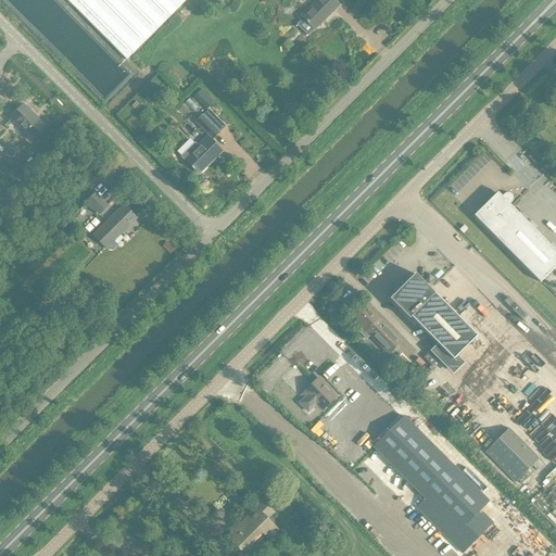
[(66,0),(126,60),(186,0),(66,0)]
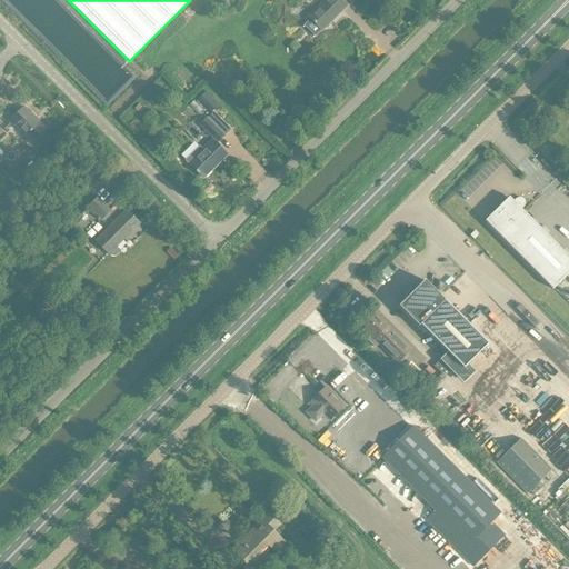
[(303,27),(313,37),(321,30),(347,6),(340,0),(323,0),(308,16),(311,19),(303,27)]
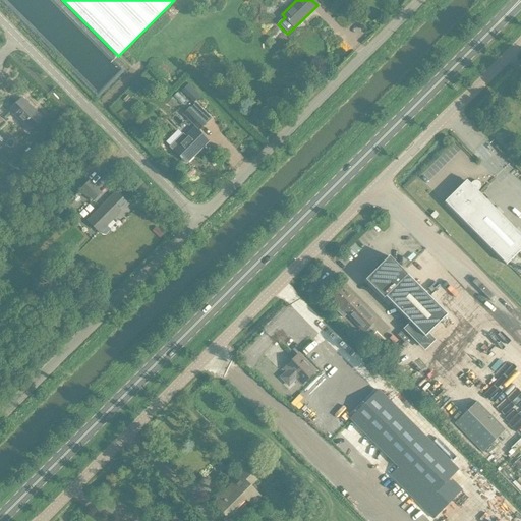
[(201,97),(189,83),(181,92),(193,104),(201,97)]
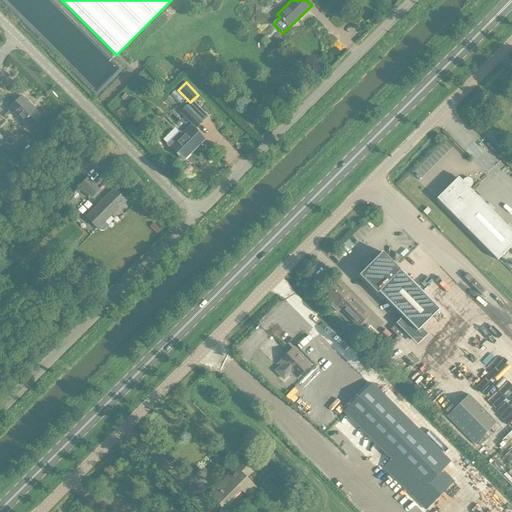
[(20,123),(27,130),(41,116),(21,96),(9,108),(22,122),(20,123)]
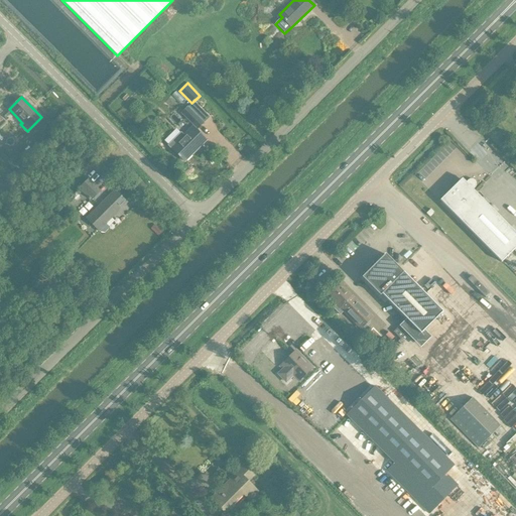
[(179,156),(184,161),(206,140),(195,130),(197,129),(209,117),(194,102),(187,108),(186,107),(180,113),(194,126),(182,136),(179,133),(167,145),(177,154),(176,155),(178,157),(179,156)]
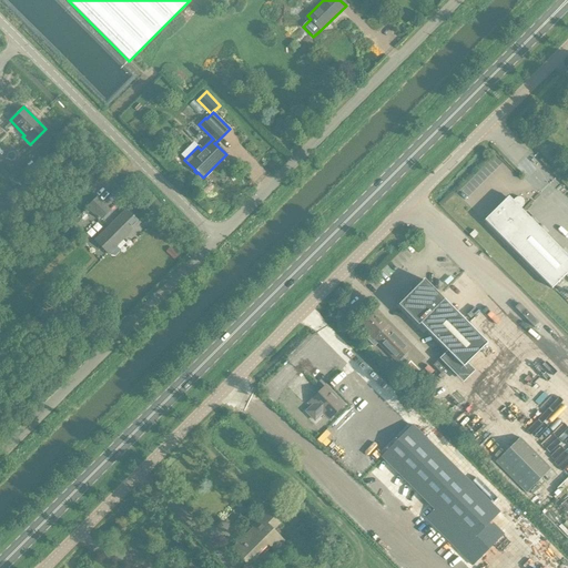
[(567,273),(567,256),(543,231),(520,209),(523,208),(524,204),(524,202),(523,199),(520,198),(517,198),(515,199),(513,201),(508,196),(500,204),(484,221),(551,290),(567,273)]
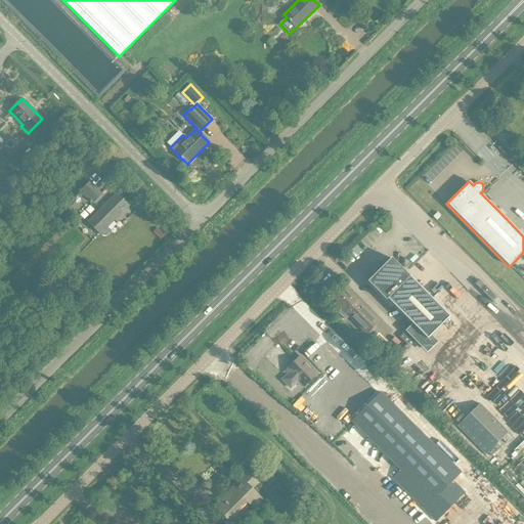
[(89,182),(81,190),(93,203),(101,193),(89,182)]
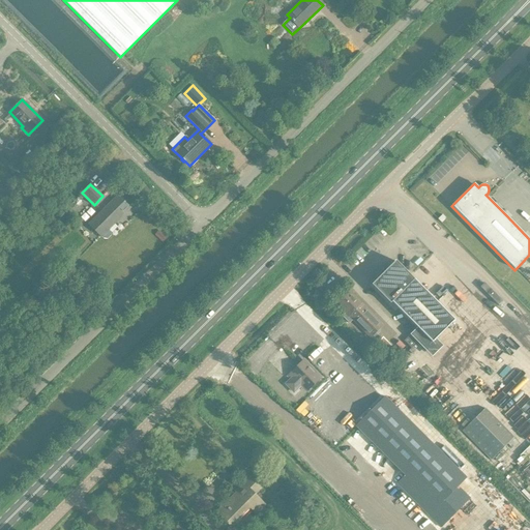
[(63,214),(71,206),(62,197),(54,205),(63,214)]
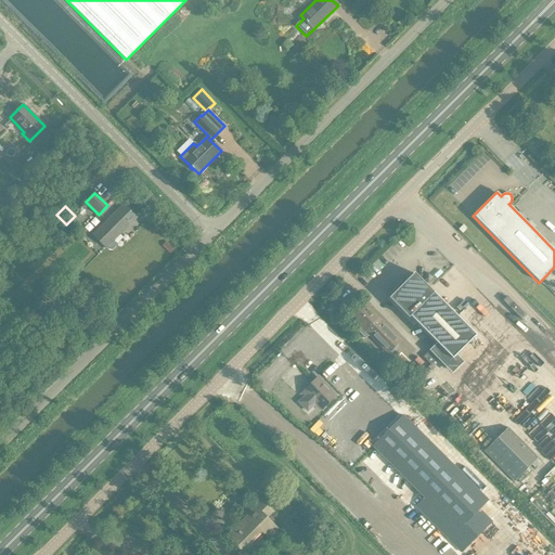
[(94,235),(105,246),(107,249),(110,250),(113,250),(116,247),(116,243),(113,240),(114,239),(134,217),(124,206),(94,235)]
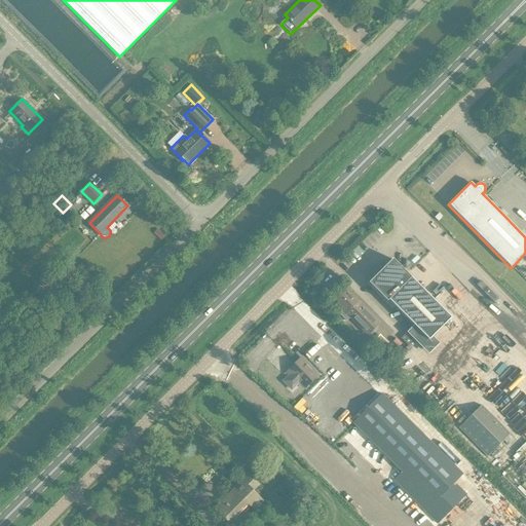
[(160,231),(156,235),(161,240),(165,236),(160,231)]
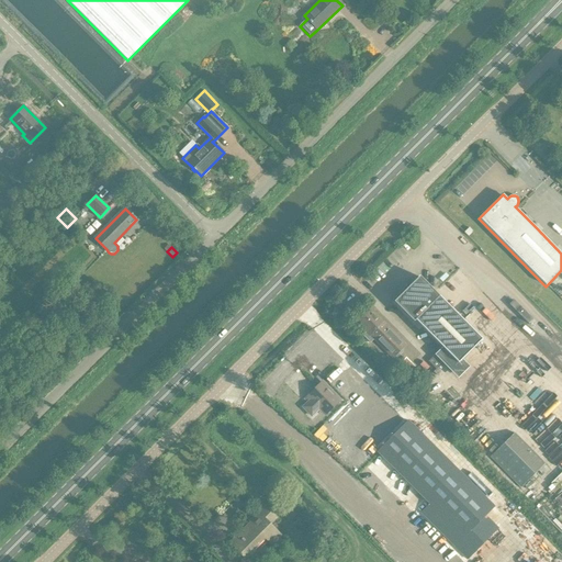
[(414,323),(415,322),(442,348),(435,356),(442,363),(458,379),(470,368),(462,360),(482,340),(419,278),(409,288),(407,285),(392,302),(414,323)]
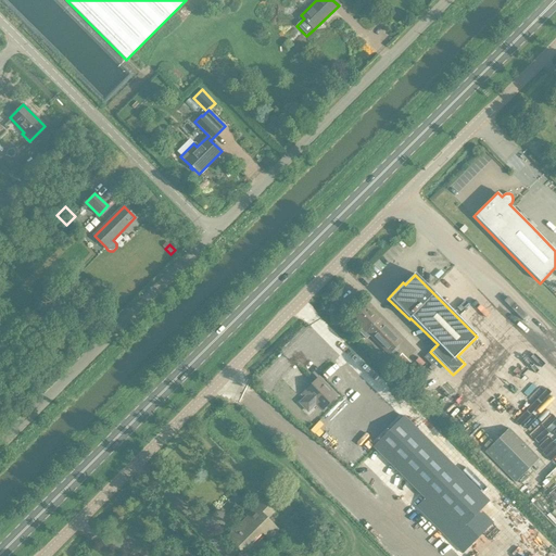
[(508,297),(503,302),(522,321),(528,316),(508,297)]
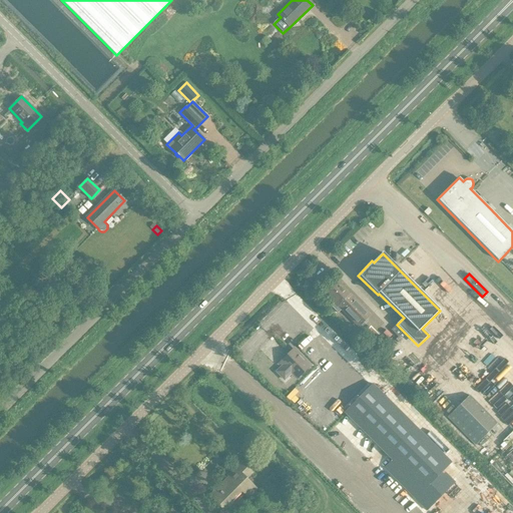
[(337,281),(325,293),(335,304),(331,307),(338,314),(342,310),(355,324),(359,328),(371,316),(337,281)]
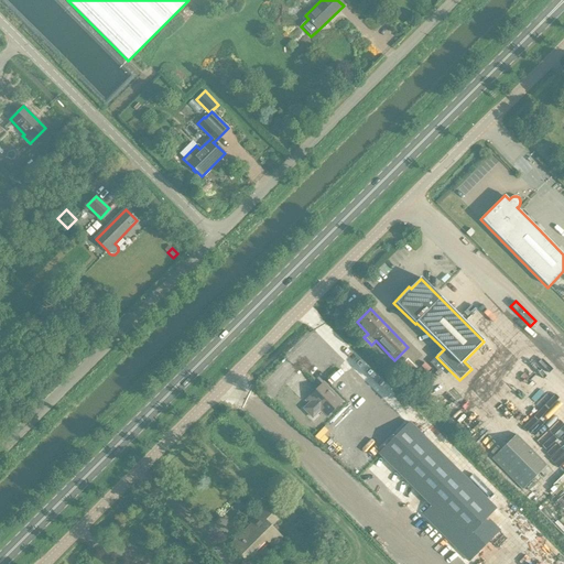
[(436,357),(430,364),(437,371),(444,365),(436,357)]
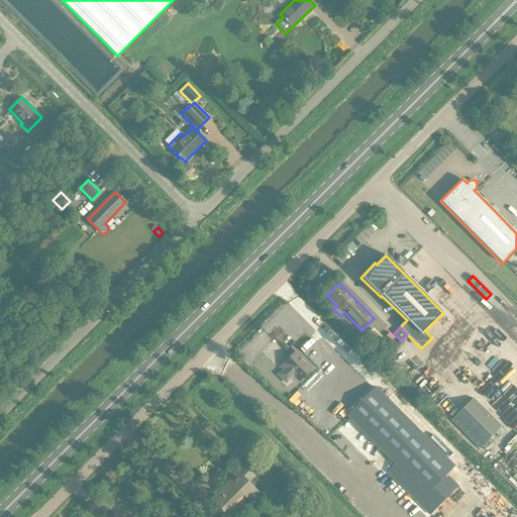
[(296,374),(301,380),(312,369),(296,352),(281,368),(284,371),(280,376),(287,383),(296,374)]
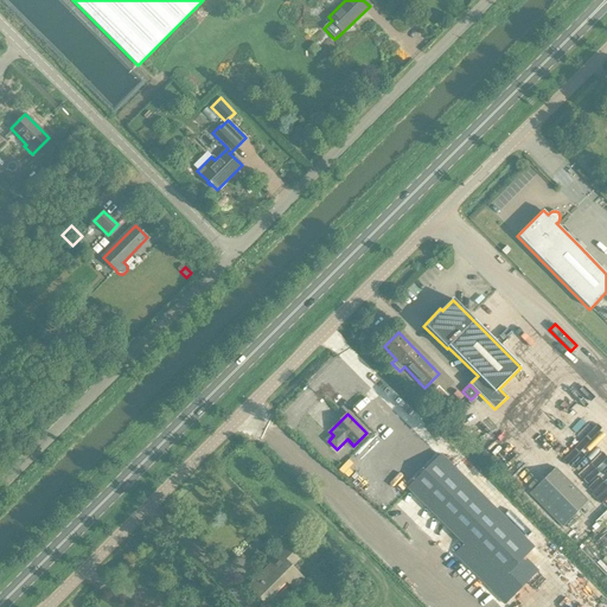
[(408,489),(465,545),(455,555),(505,605),(538,570),(536,568),(544,558),(441,455),(408,489)]
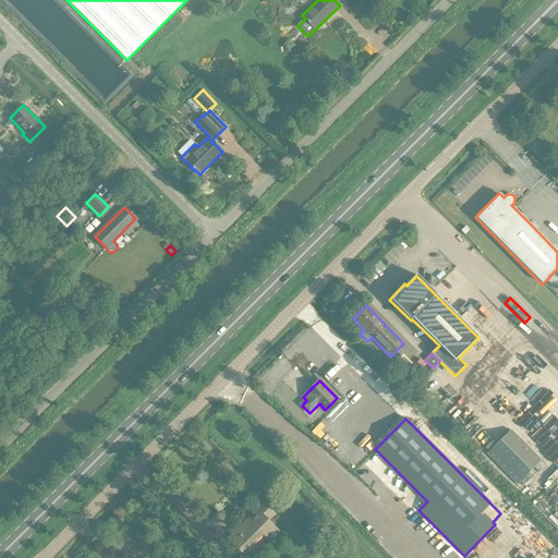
[(510,431),(486,453),(518,485),(541,461),(510,431)]
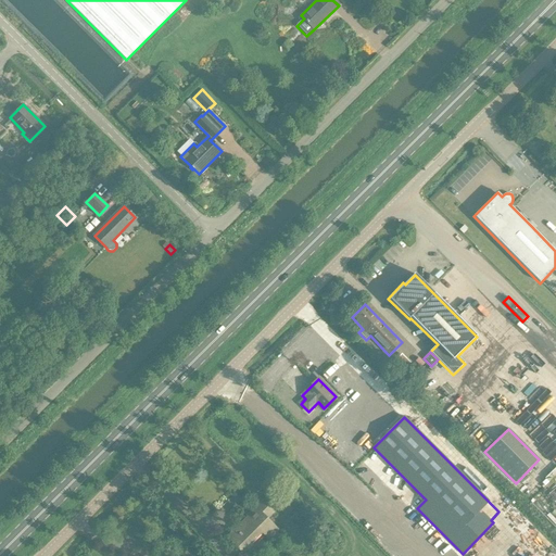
[(236,531),(251,546),(264,533),(269,539),(277,531),(266,519),(273,513),(262,502),(253,510),(255,514),(251,518),(250,517),(245,520),(243,521),(238,527),(237,529),(236,531)]
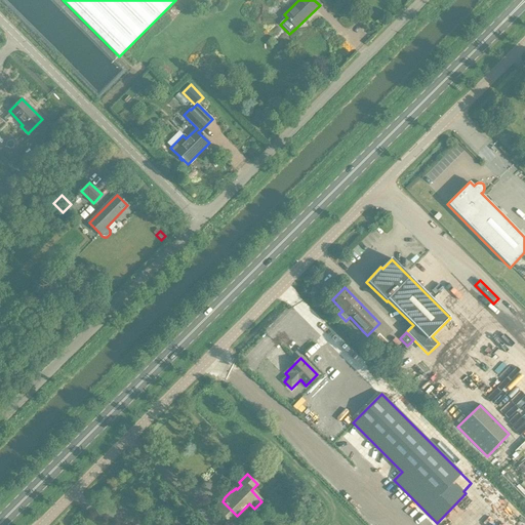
[(234,524),(240,519),(237,516),(223,501),(215,508),(232,524),(234,524)]
